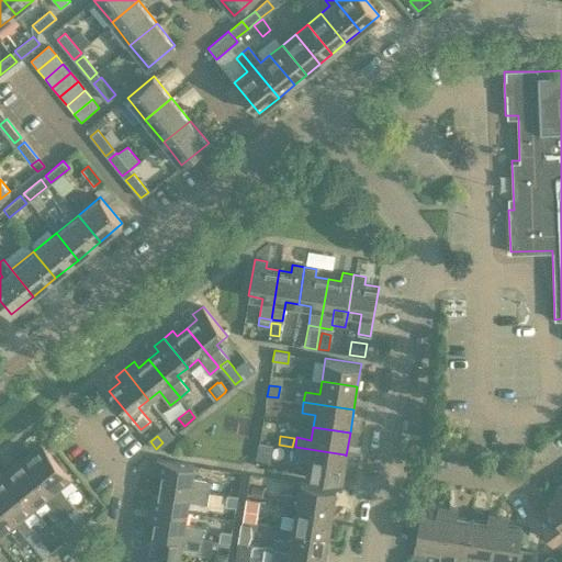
[(23,458),(68,513),(75,507),(59,487),(71,479),(42,442),(23,458)]
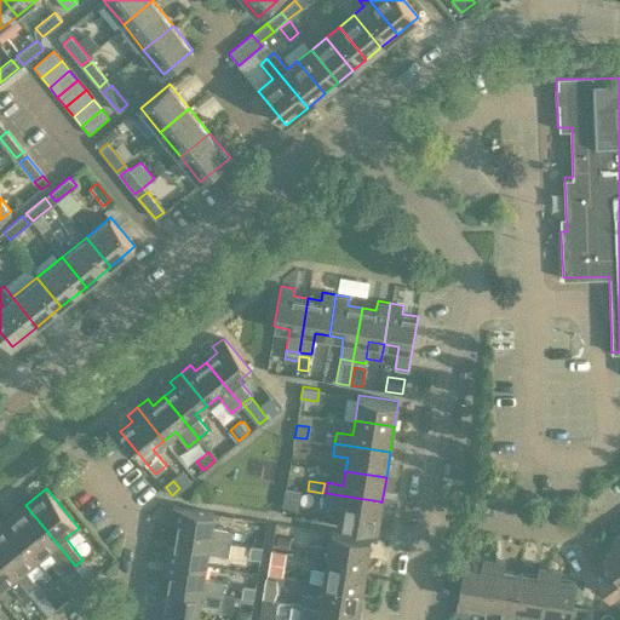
[(286,489),(283,506),(294,507),(300,503),(302,492),(286,489)]
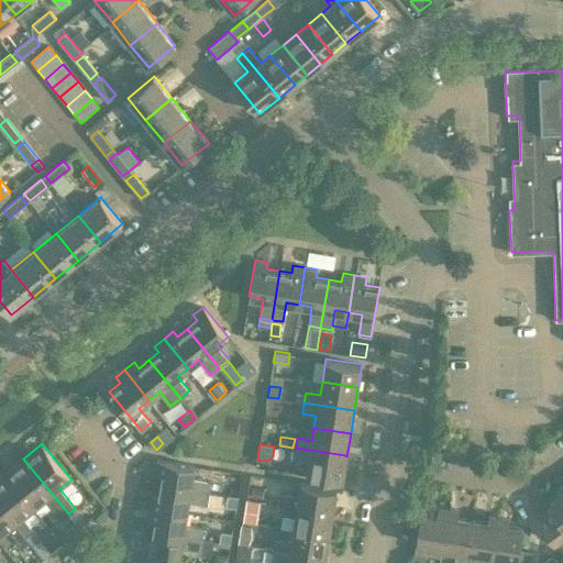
[(346,456),(345,455),(296,448),(294,459),(309,461),(307,474),(343,479),(346,456)]
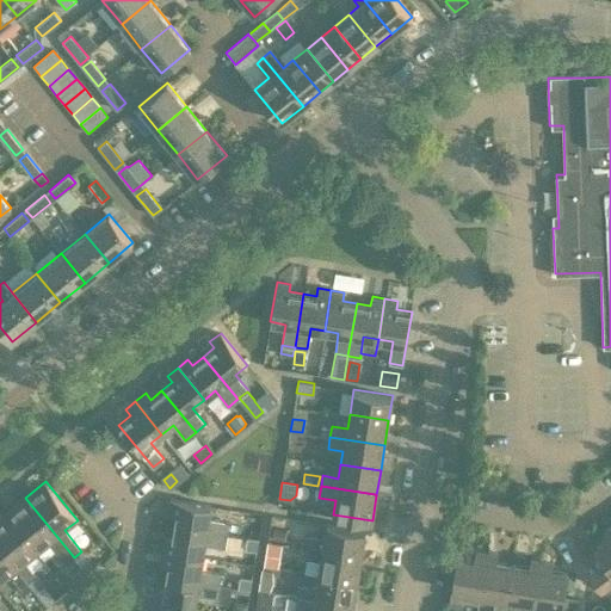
[(66,563),(74,557),(25,498),(6,514),(37,553),(49,543),(66,563)]
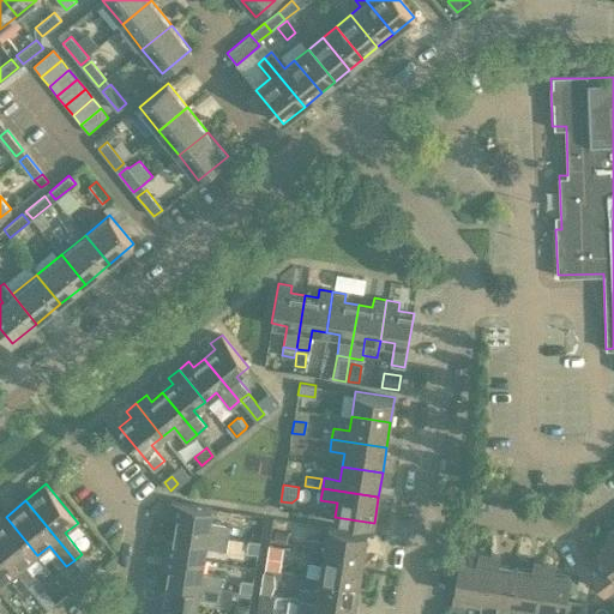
[(174,529),(228,536),(229,524),(209,521),(211,507),(170,500),(168,515),(176,516),(174,529)]
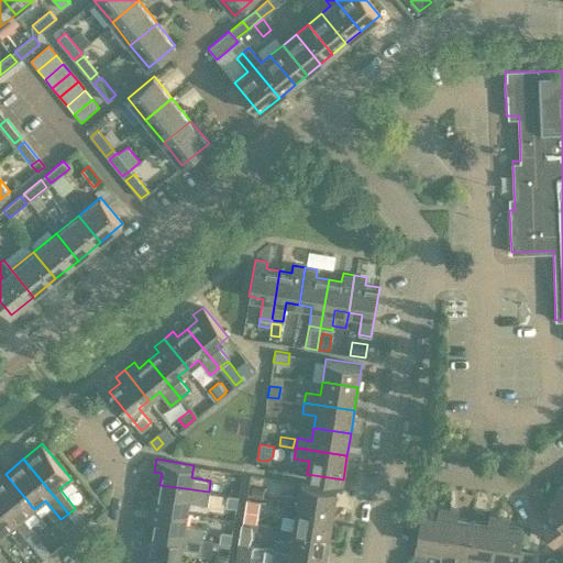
[(0,477),(0,505),(25,537),(30,541),(33,544),(40,539),(33,530),(23,518),(34,509),(6,474),(0,477)]
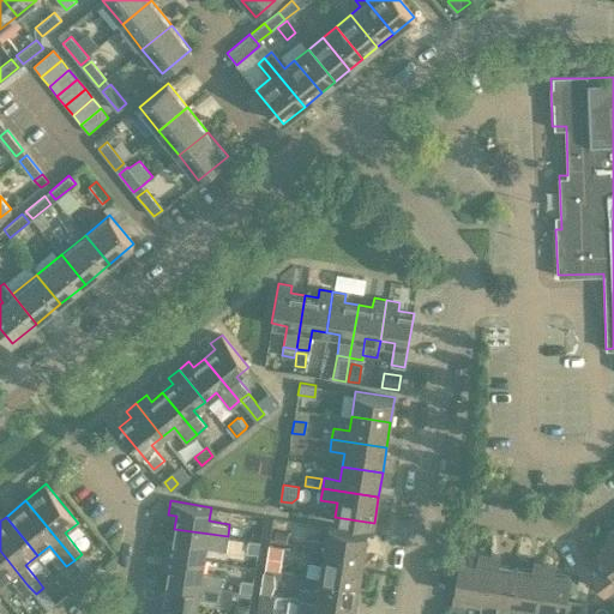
[(308,549),(363,558),(367,533),(327,527),(325,541),(309,539),(308,549)]
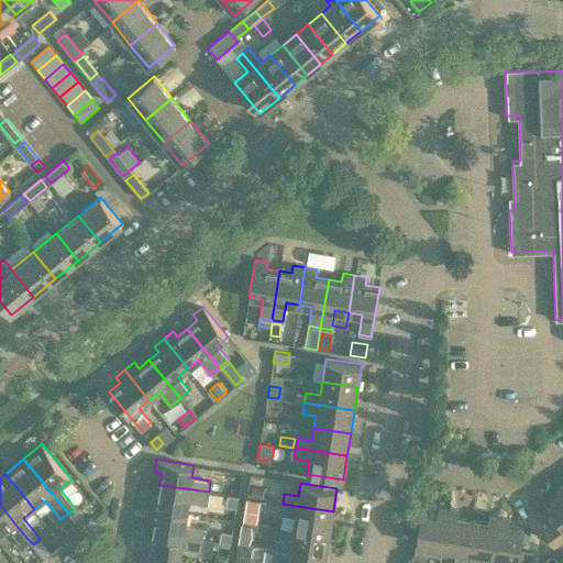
[(562,484),(556,489),(561,495),(548,504),(549,505),(534,515),(555,544),(562,539),(562,484)]
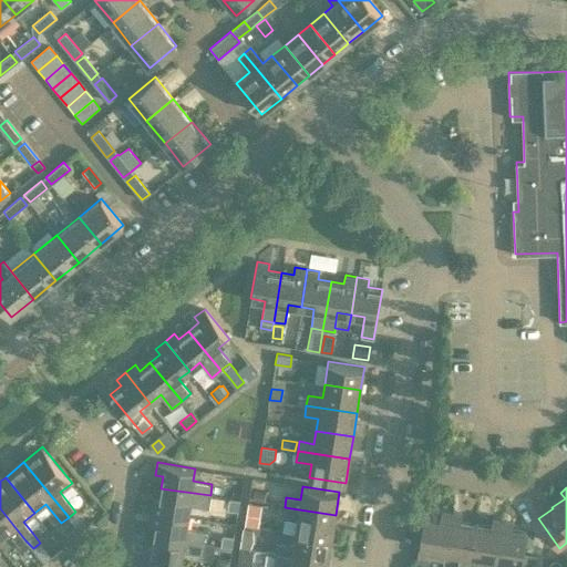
[(210,495),(161,488),(160,500),(152,498),(150,511),(187,516),(189,504),(208,507),(209,497),(210,495)]
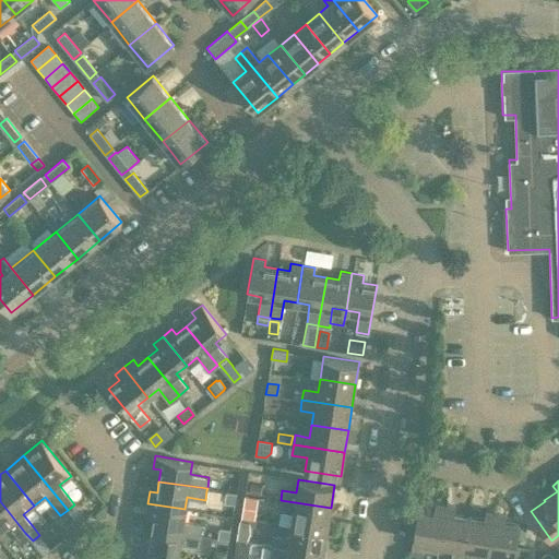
[(261,486),(251,484),(250,494),(260,496),(261,486)]
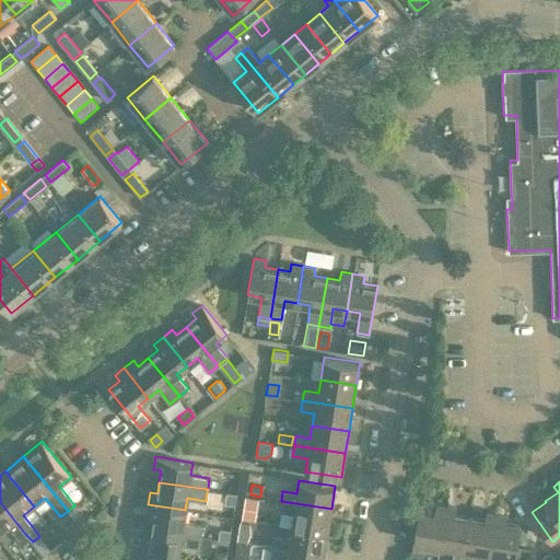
[(226,492),(224,504),(234,505),(236,494),(236,493),(226,492)]
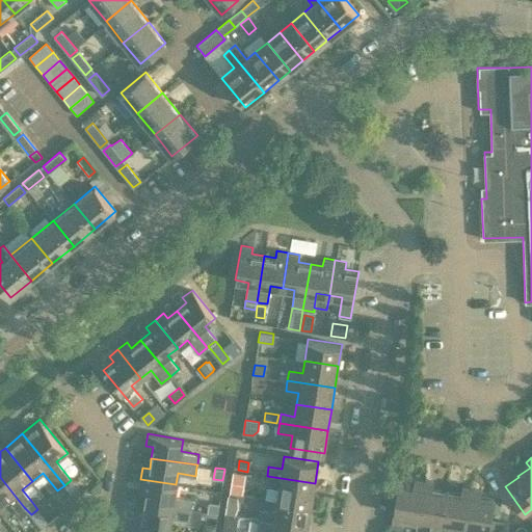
[(311,505),(315,483),(267,476),(265,485),(280,488),(277,500),(311,505)]
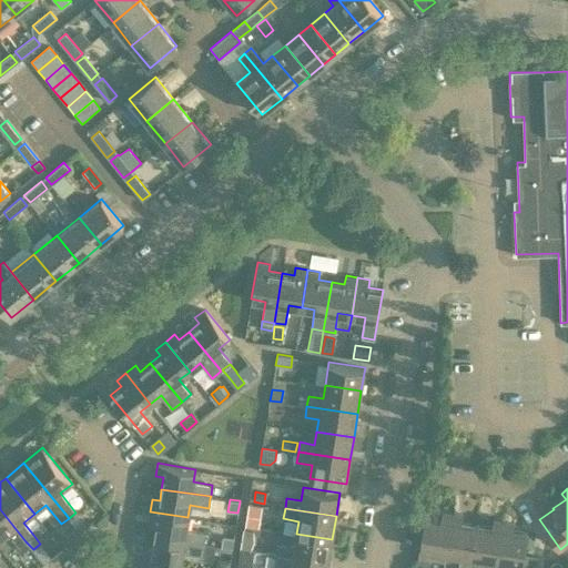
[(0,541),(9,535),(19,547),(22,553),(30,546),(26,541),(0,509),(0,541)]
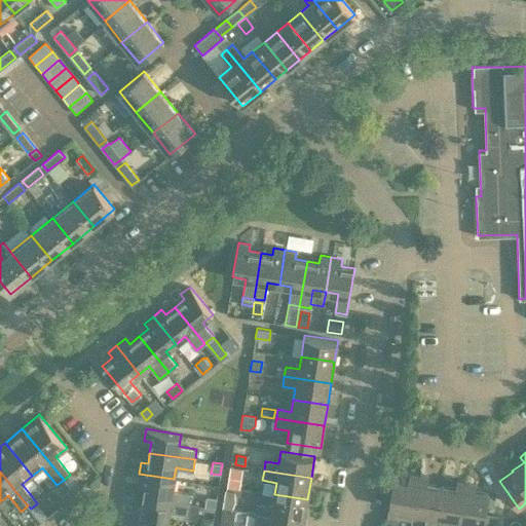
[(393,477),(387,525),(393,525),(396,525),(398,517),(411,520),(412,512),(418,475),(409,473),(408,479),(393,477)]
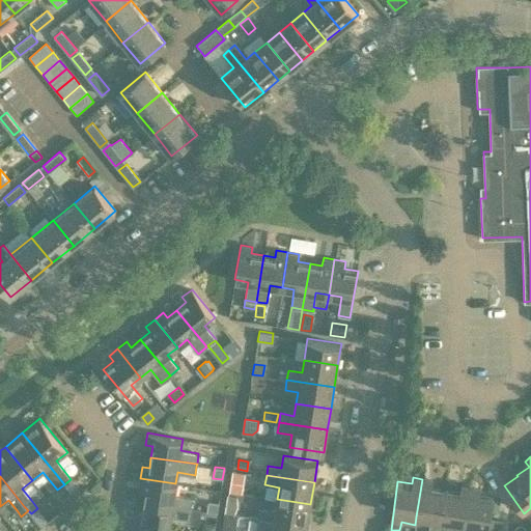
[(145,491),(144,501),(190,508),(192,497),(174,495),(175,483),(140,478),(139,490),(145,491)]
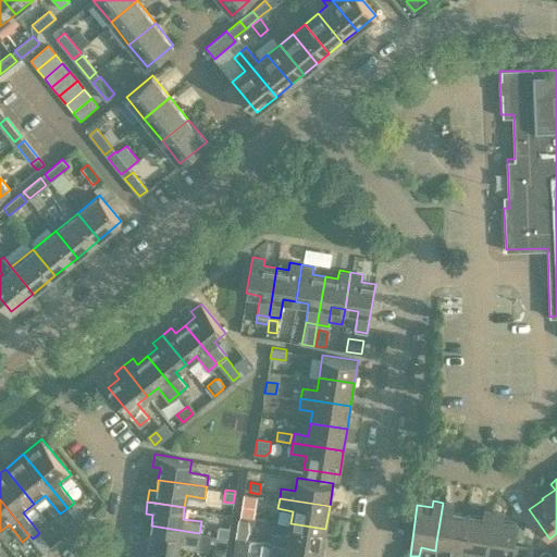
[(243,502),(240,515),(252,517),(255,503),(243,502)]
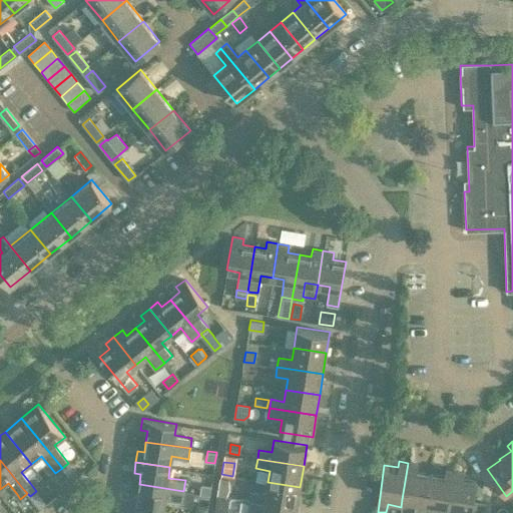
[(422,512),(430,472),(416,470),(417,464),(408,463),(402,499),(416,501),(413,512),(422,512)]
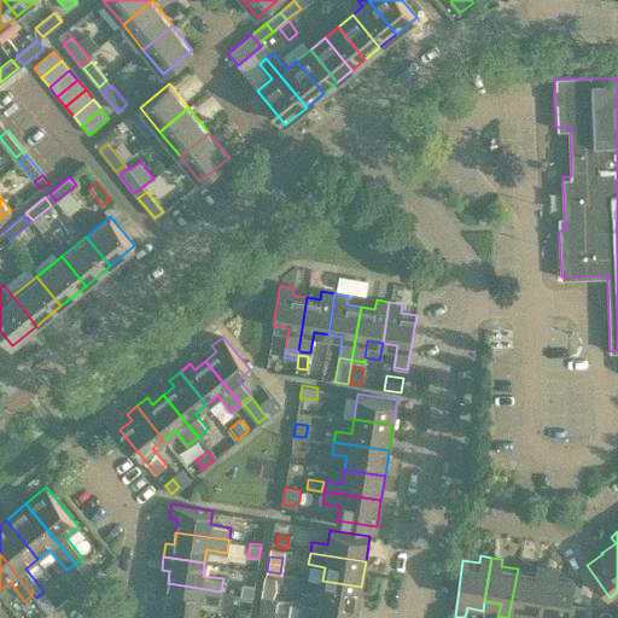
[(518,569),(508,617),(522,617),(524,607),(540,610),(547,566),(536,564),(535,571),(518,569)]
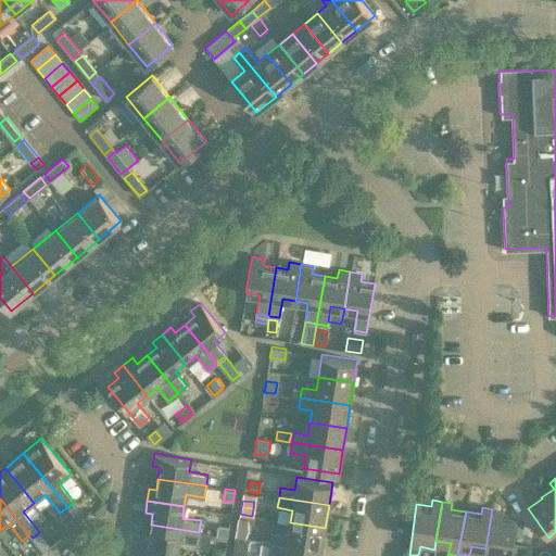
[(80,509),(73,515),(79,522),(87,517),(80,509)]
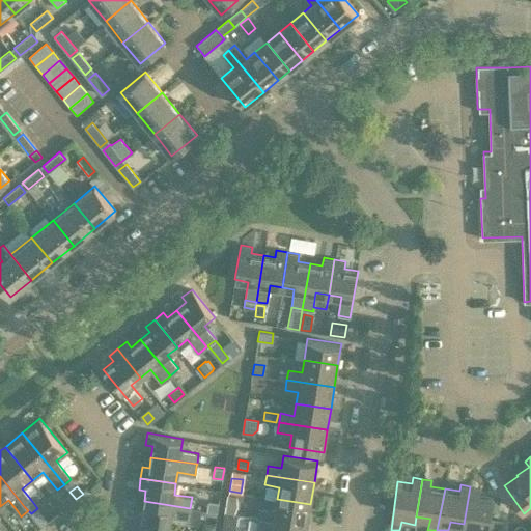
[(470,486),(464,524),(479,527),(478,530),(500,530),(503,520),(490,518),(494,497),(478,495),(480,487),(470,486)]
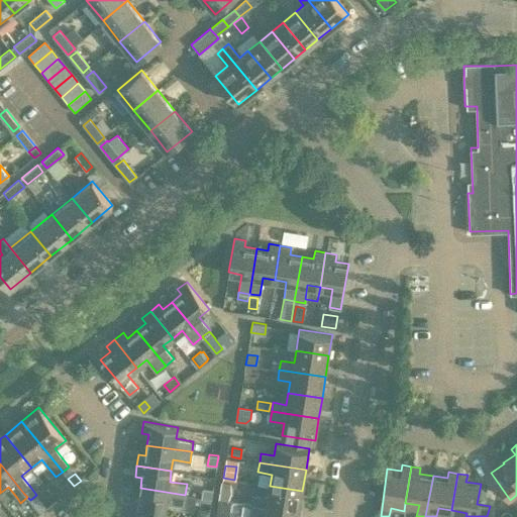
[(229,484),(222,483),(219,499),(226,500),(229,484)]
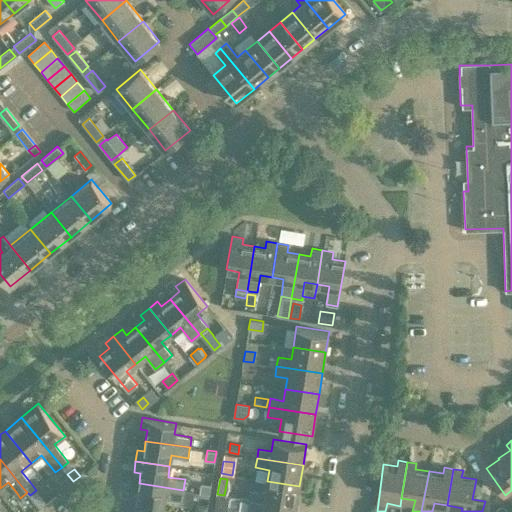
[(296,507),(299,486),(267,481),(265,492),(252,490),(251,500),(292,506),(296,507)]
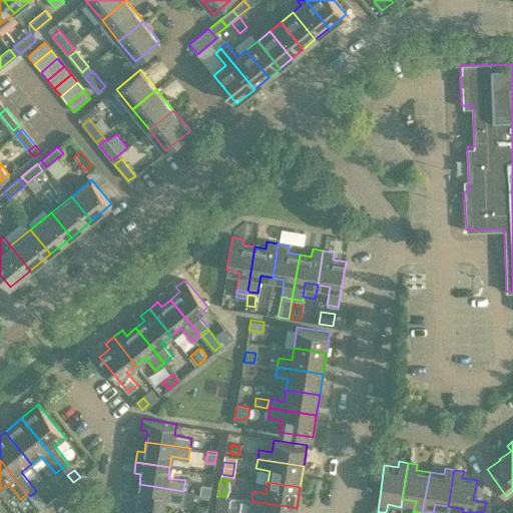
[(183,491),(139,484),(137,495),(130,494),(129,504),(163,510),(164,499),(181,502),(183,491)]
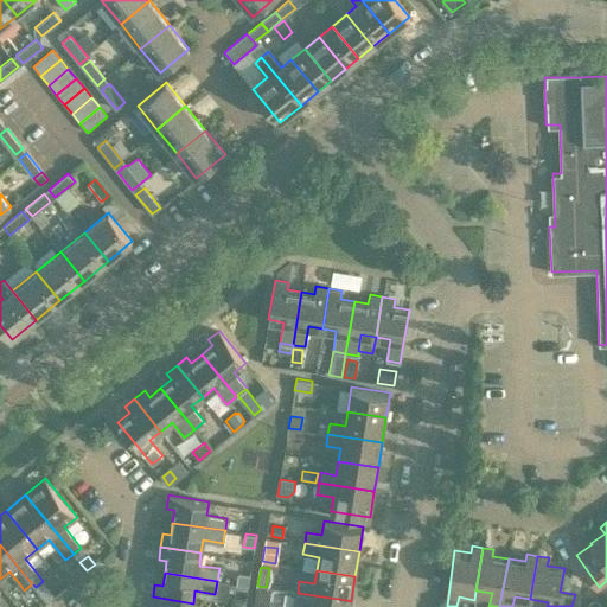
[(250,576),(238,574),(237,585),(248,587),(250,576)]
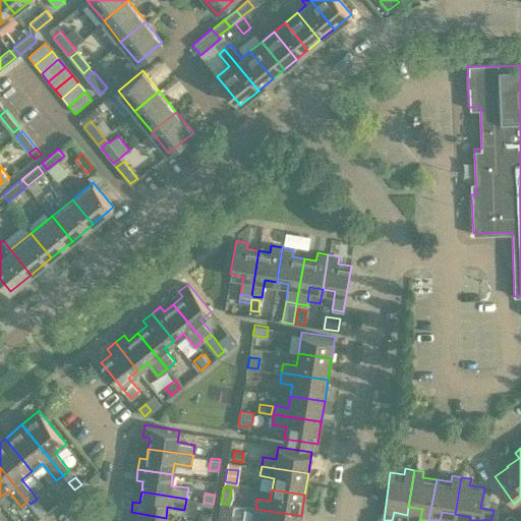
[(221,504),(218,520),(227,520),(230,520),(232,506),(221,504)]
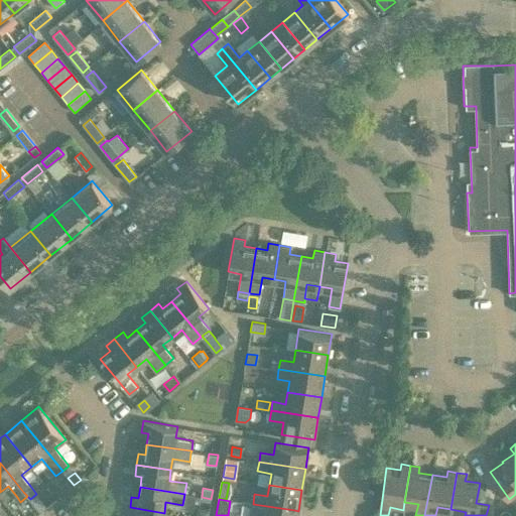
[(296,515),(298,511),(294,510),(253,504),(250,515),(296,515)]
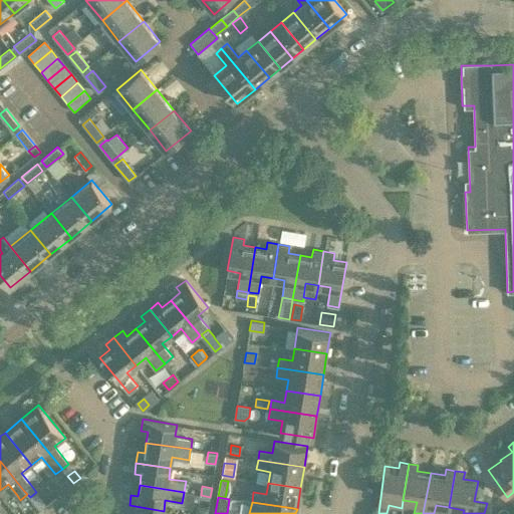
[(163,513),(164,511),(130,505),(127,513),(163,513)]
